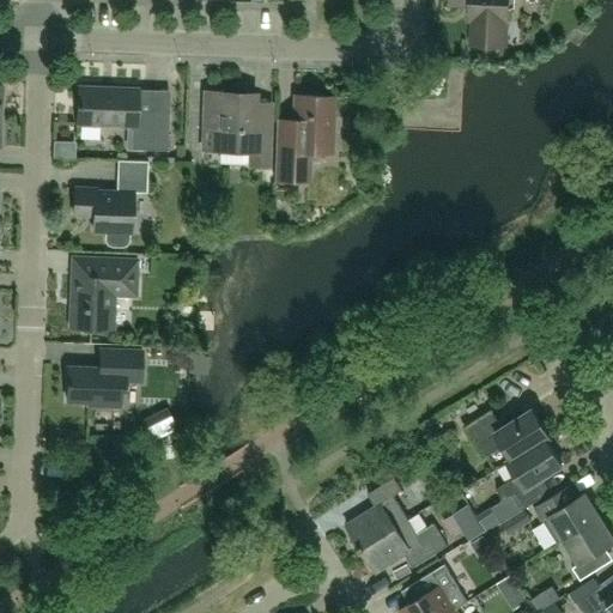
[(450,0),(451,5),(472,5),(471,20),(473,20),(472,44),(507,46),(507,22),(509,23),(509,8),(515,7),(515,0),(450,0)]
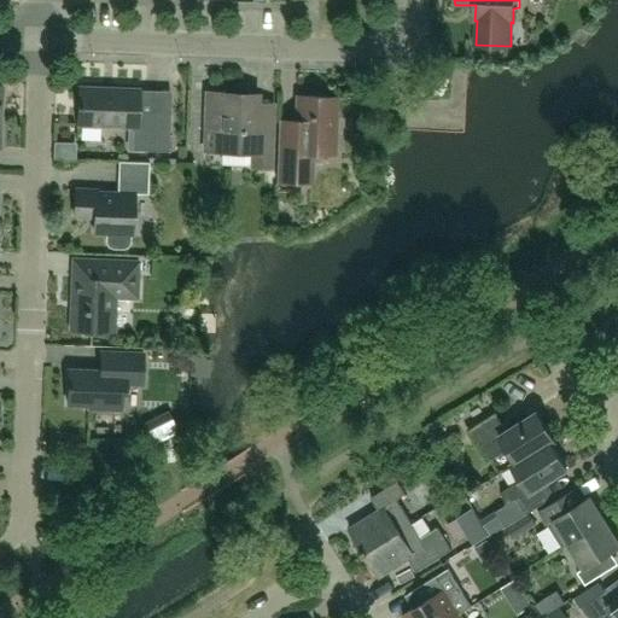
[(134,128),(133,151),(169,152),(170,114),(139,112),(140,89),(80,88),(79,126),(134,128)]
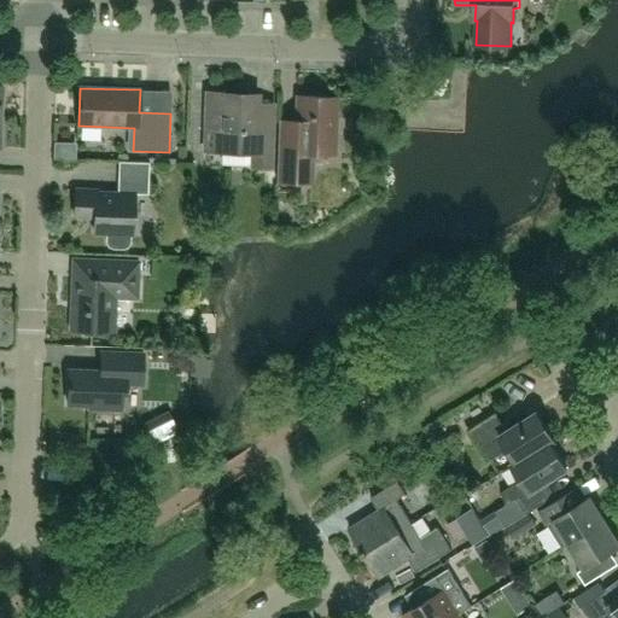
[(208,93),(205,151),(222,151),(254,152),(254,164),(254,167),(270,168),(272,126),(256,124),(257,104),(257,94),(208,93)]
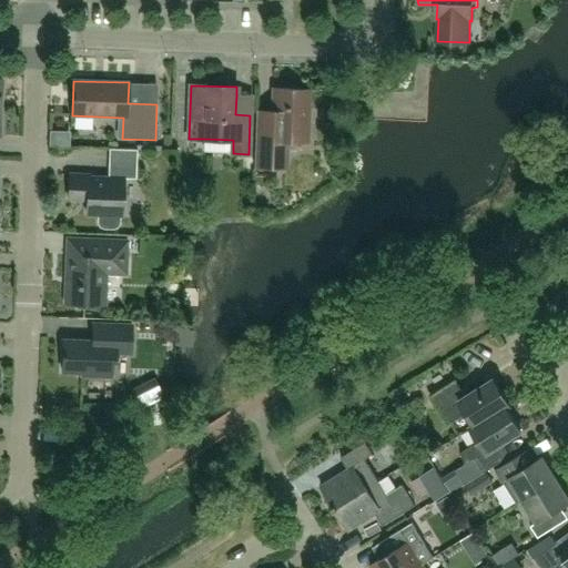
[(256,110),(254,166),(287,168),(287,141),(307,142),(310,90),(273,88),(273,110),(256,110)]
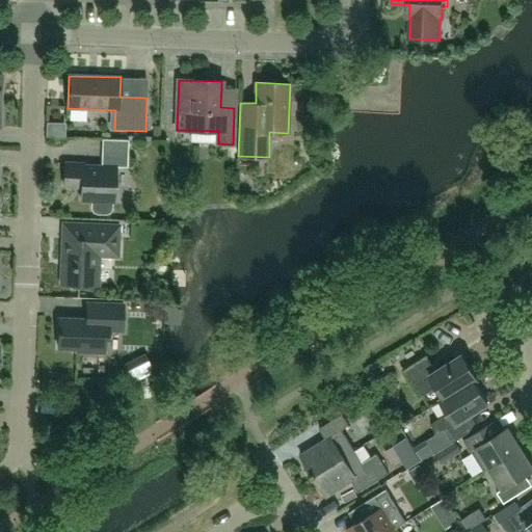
[(77,149),(100,150),(101,137),(77,136),(77,149)]
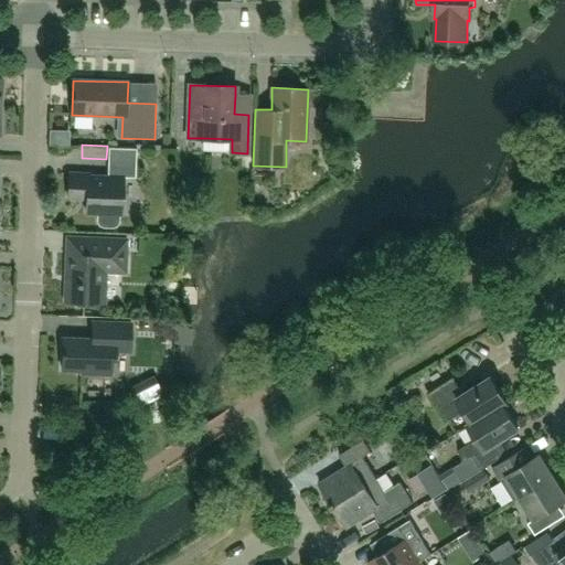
[(86,213),(97,214),(97,222),(98,226),(103,227),(114,228),(118,226),(120,223),(120,214),(121,214),(123,178),(136,178),(136,162),(108,161),(107,177),(89,176),(89,173),(70,173),(68,199),(87,199),(86,213)]
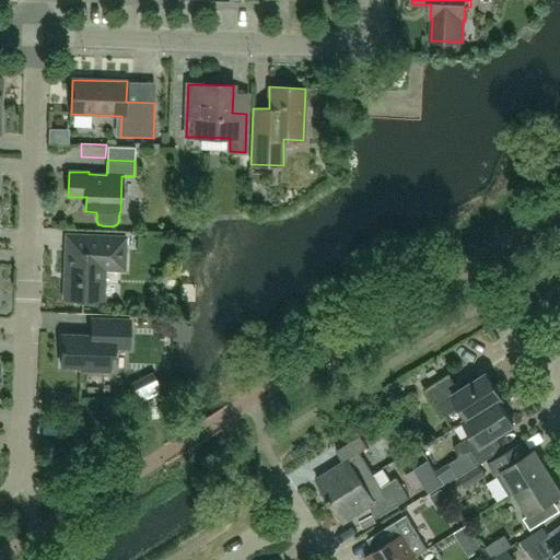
[(66,234),(66,252),(63,300),(104,302),(105,270),(125,270),(126,237),(66,234)]
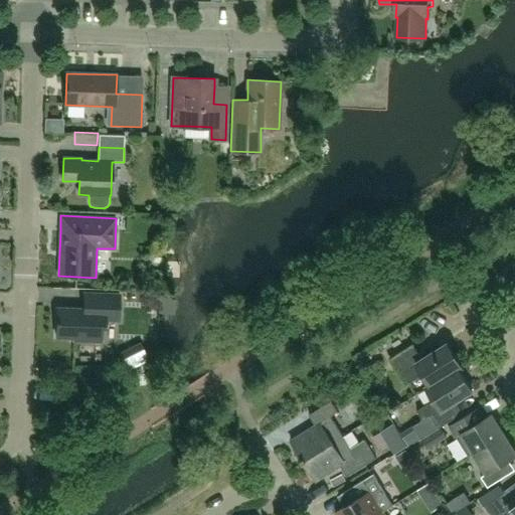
[(106,320),(119,321),(120,295),(84,293),(84,309),(57,308),(56,337),(73,338),(73,341),(102,342),(102,327),(106,327),(106,320)]
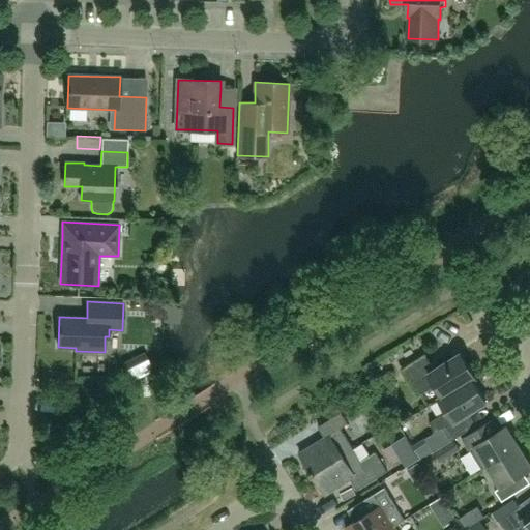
[(472,379),(473,379),(476,377),(462,353),(435,371),(424,354),(402,370),(418,395),(436,385),(442,396),(439,399),(439,400),(472,379)]
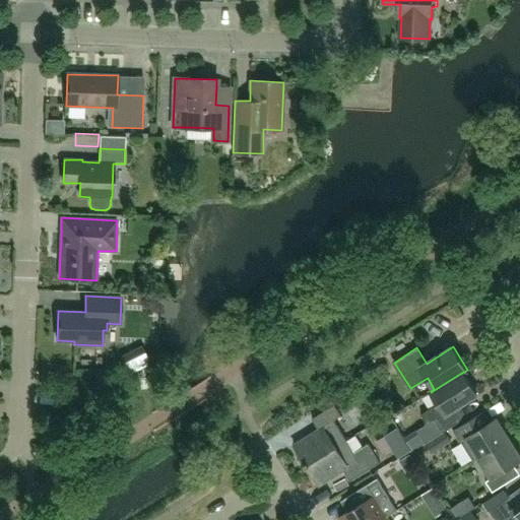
[(477,394),(464,372),(463,372),(431,392),(439,403),(421,414),(427,424),(417,431),(426,443),(444,432),(459,423),(451,410),(477,394)]
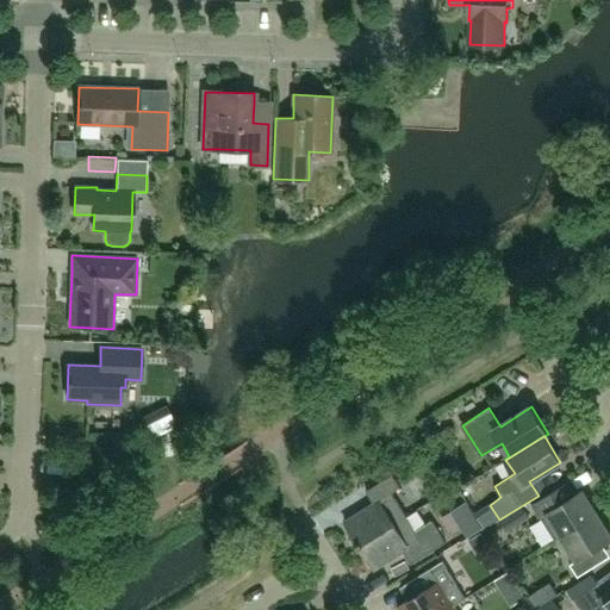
[(374,504),(344,522),(360,546),(408,516),(392,492),(400,487),(393,474),(366,491),(374,504)]
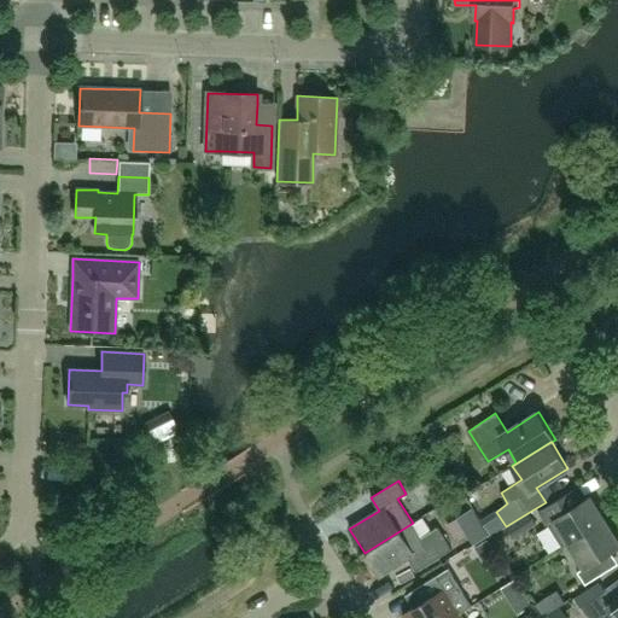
[(590,496),(587,499),(579,487),(540,511),(563,548),(569,544),(606,520),(590,496)]
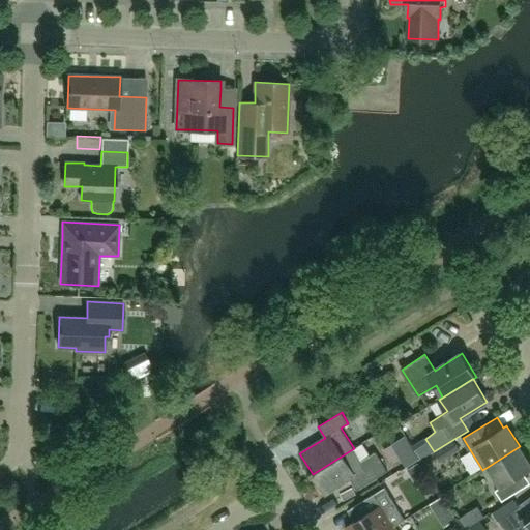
[(379,441),(393,472),(421,460),(410,433),(396,439),(394,434),(379,441)]
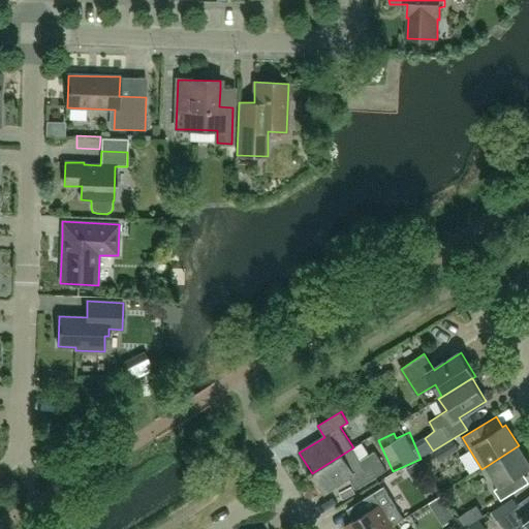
[(452,439),(433,450),(439,461),(458,448),(452,439)]
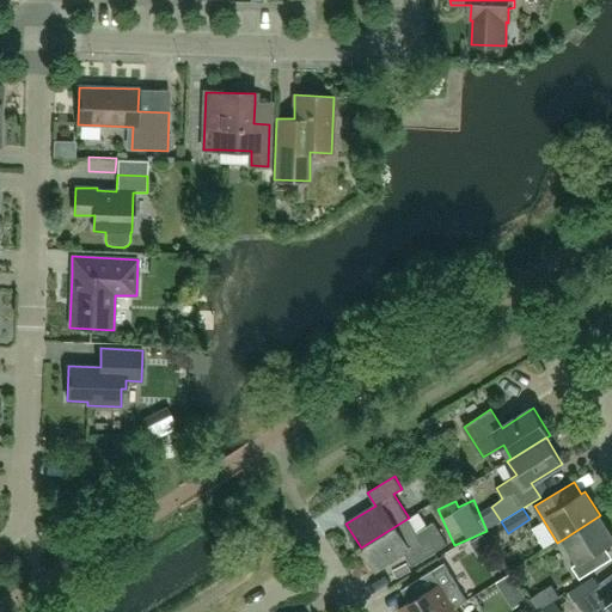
[(611,534),(600,515),(563,539),(579,562),(571,567),(580,579),(597,569),(588,557),(611,542),(611,534)]
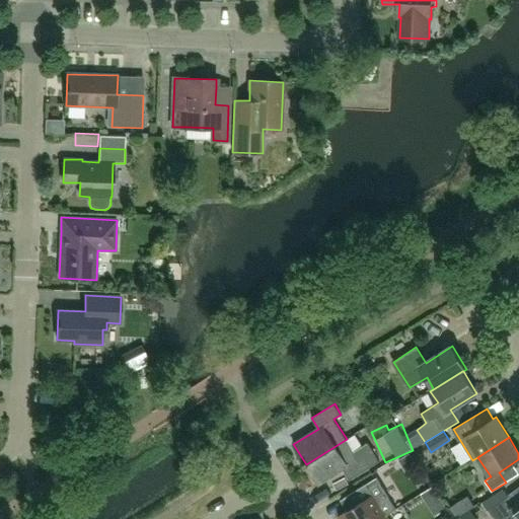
[(354,451),(347,439),(306,464),(318,485),(344,469),(350,479),(379,461),(368,443),(354,451)]
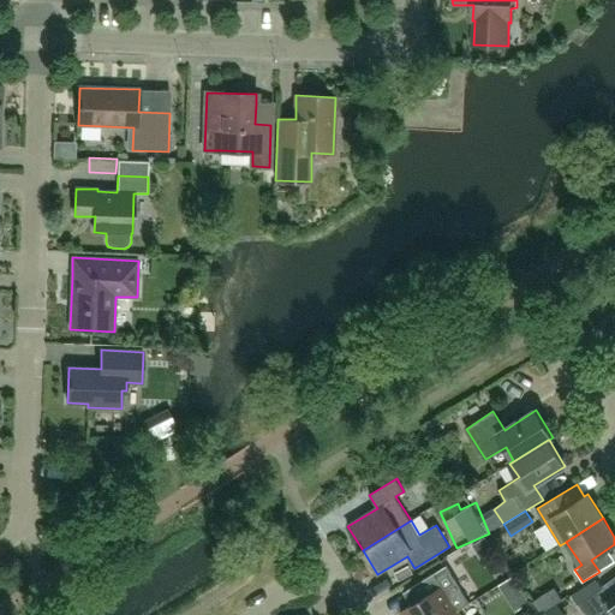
[(470,603),(460,589),(447,566),(410,589),(418,601),(401,611),(402,614),(451,614),(458,611),(470,603)]
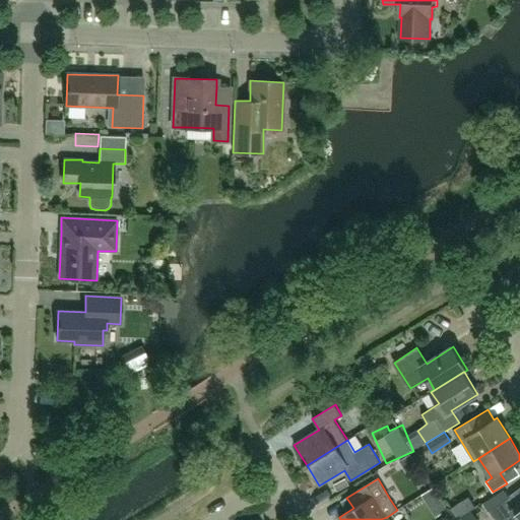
[(490,512),(495,519),(519,519),(519,503),(517,506),(510,497),(490,512)]
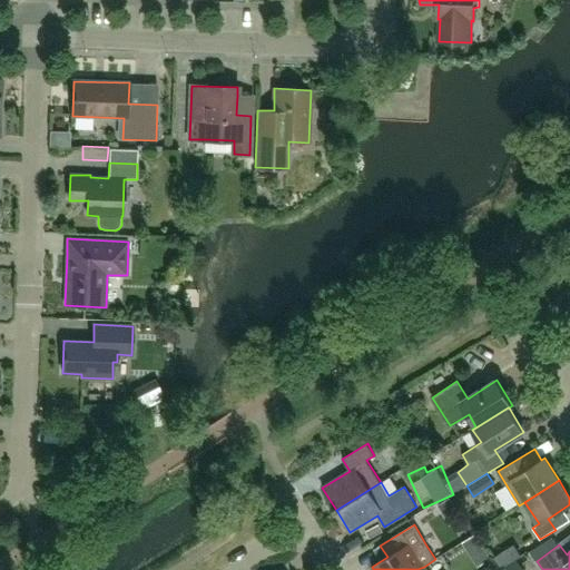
[(529,569),(521,560),(508,569),(529,569)]
